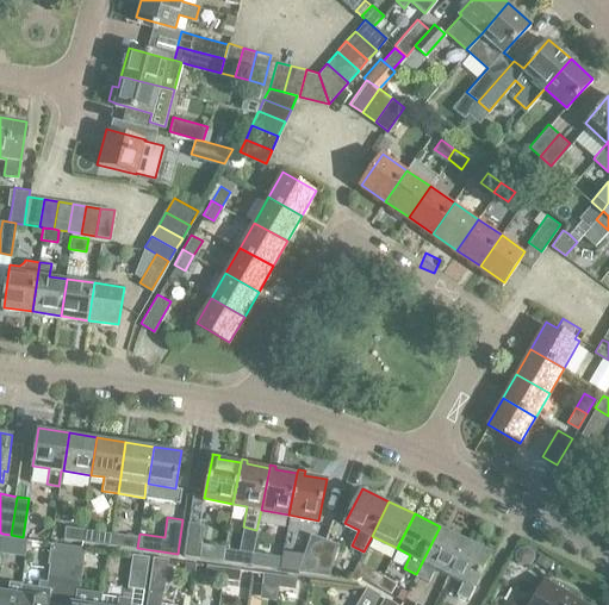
[(204,523),(188,521),(184,554),(199,556),(204,523)]
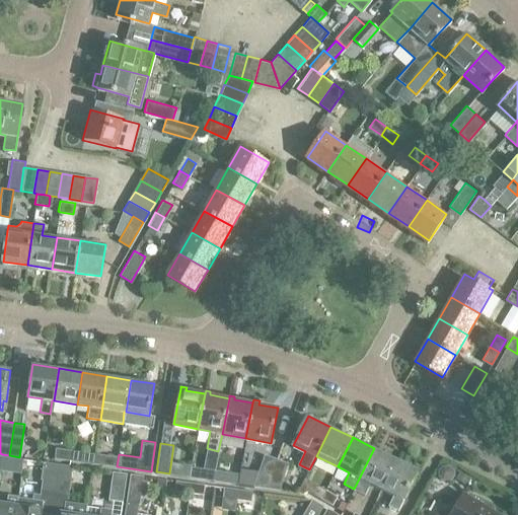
[(69,459),(71,449),(55,447),(54,457),(69,459)]
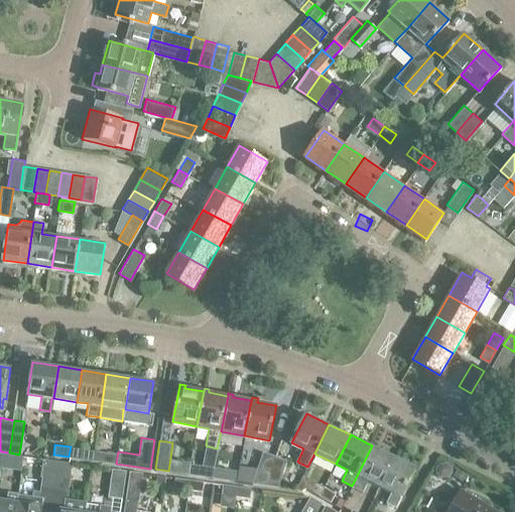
[(372,445),(352,486),(362,491),(368,480),(381,486),(395,457),(372,445)]
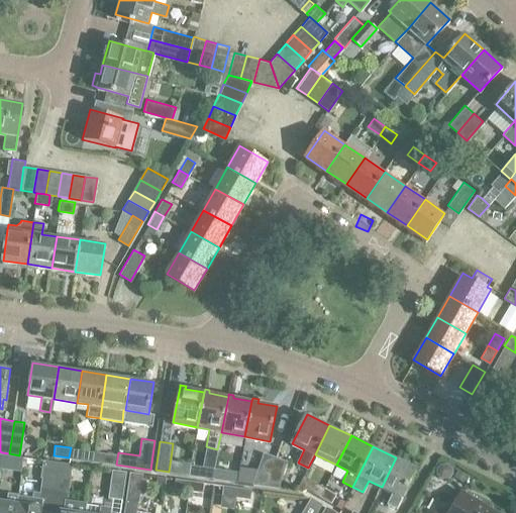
[(71,447),(69,457),(82,459),(83,449),(71,447)]
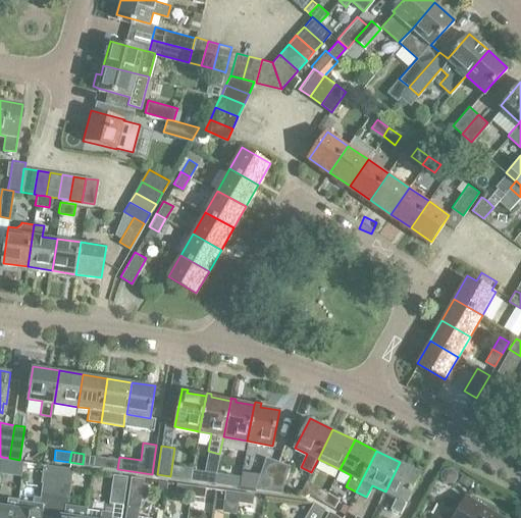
[(84,454),(83,464),(92,465),(94,455),(84,454)]
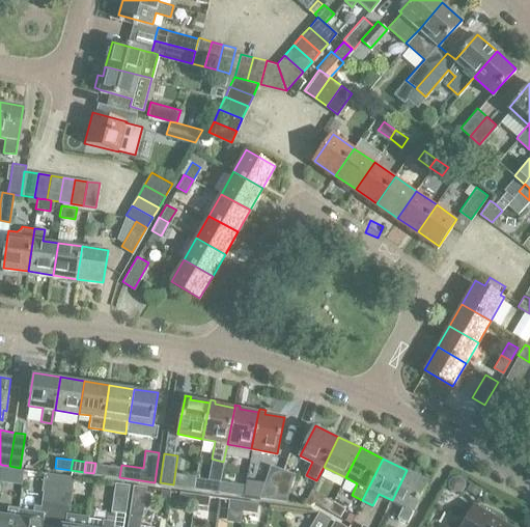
[(105,465),(104,474),(119,477),(121,465),(119,464),(119,466),(110,465),(105,464),(105,465)]
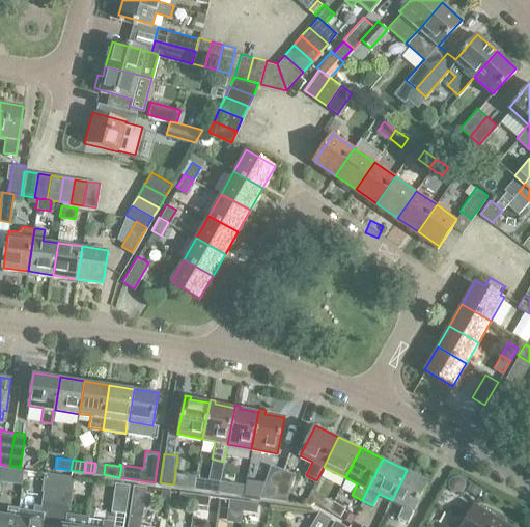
[(273,498),(283,469),(270,464),(258,496),(273,498)]
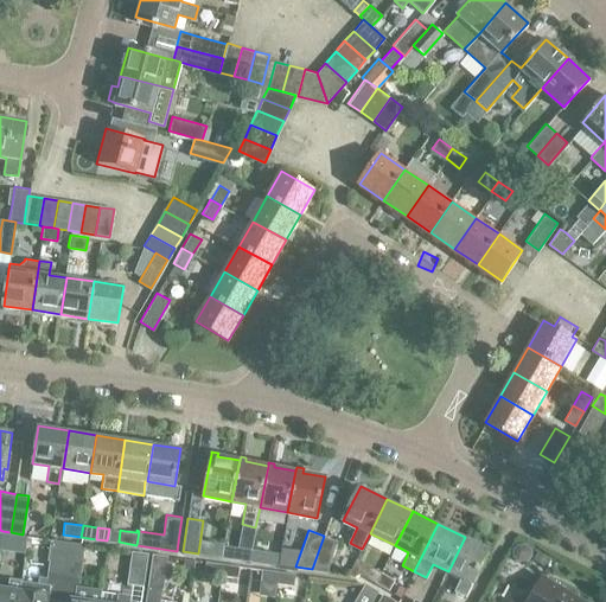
[(338,540),(324,536),(312,569),(326,571),(338,540)]
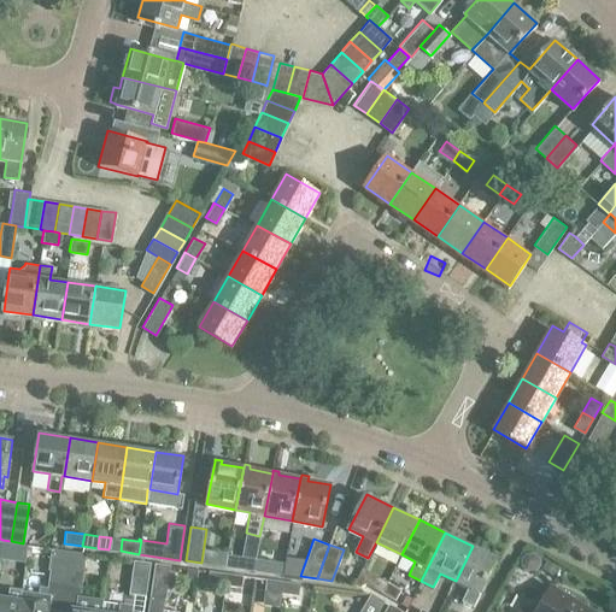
[(497,558),(473,546),(456,581),(469,588),(462,601),(473,606),(497,558)]
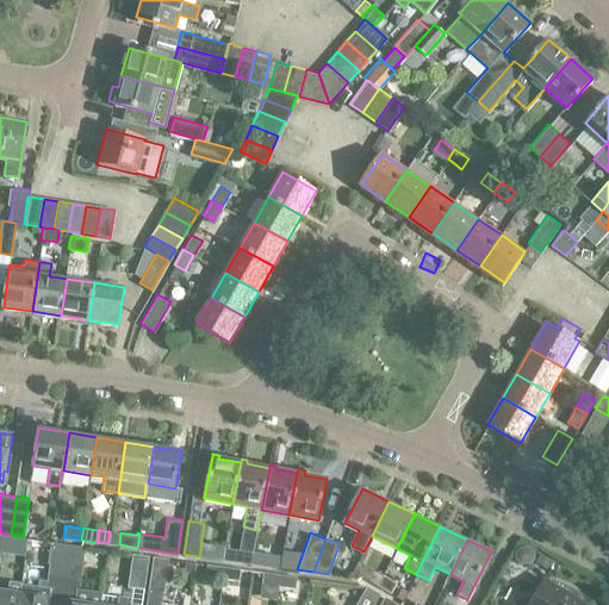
[(53,542),(48,575),(63,578),(68,544),(53,542)]
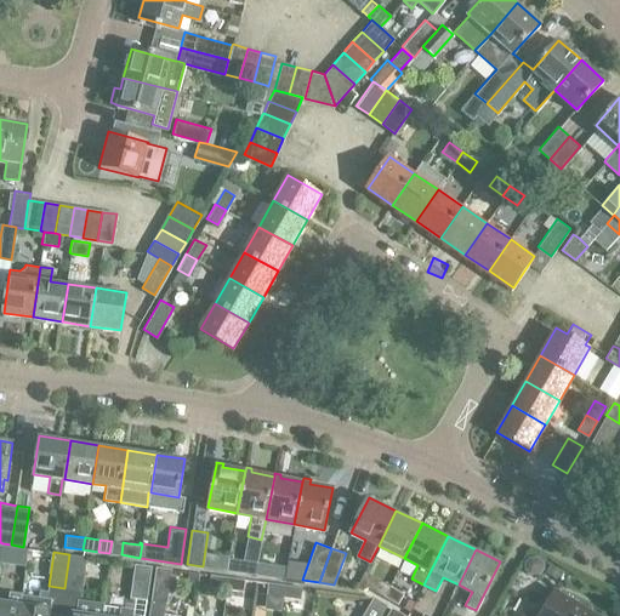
[(69,554),(64,588),(79,589),(81,591),(86,557),(69,554)]
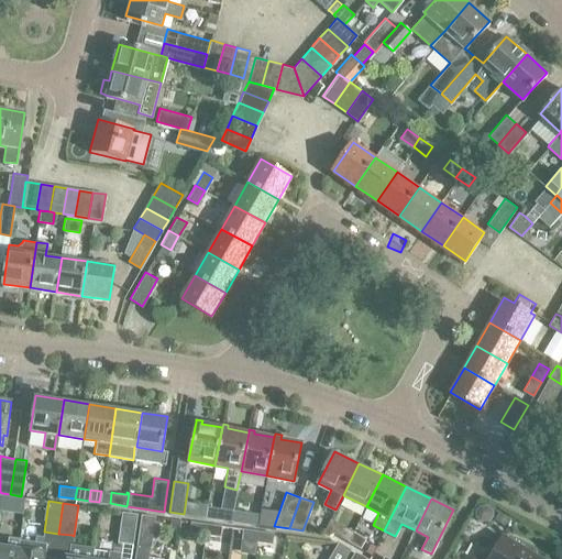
[(231,521),(233,510),(207,505),(205,517),(231,521)]
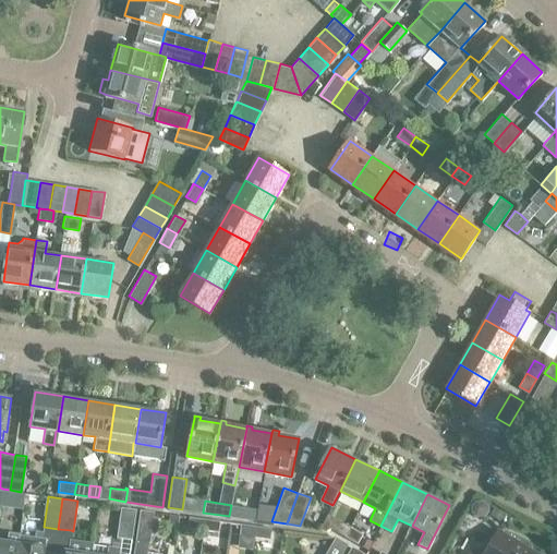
[(484,501),(475,501),(471,505),(471,510),(475,515),(484,515),(488,510),(488,504),(484,501)]
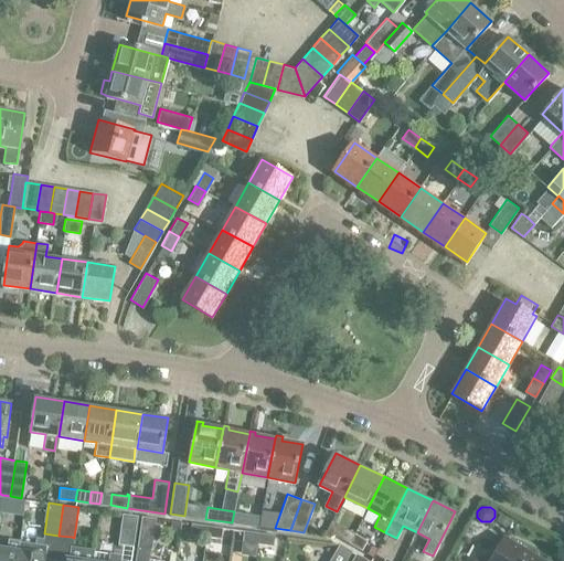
[(234,511),(232,522),(258,526),(261,515),(234,511)]
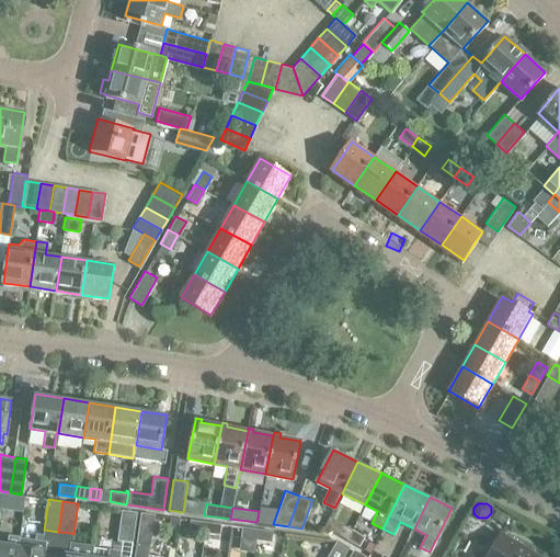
[(510,515),(495,508),(491,516),(505,523),(510,515)]
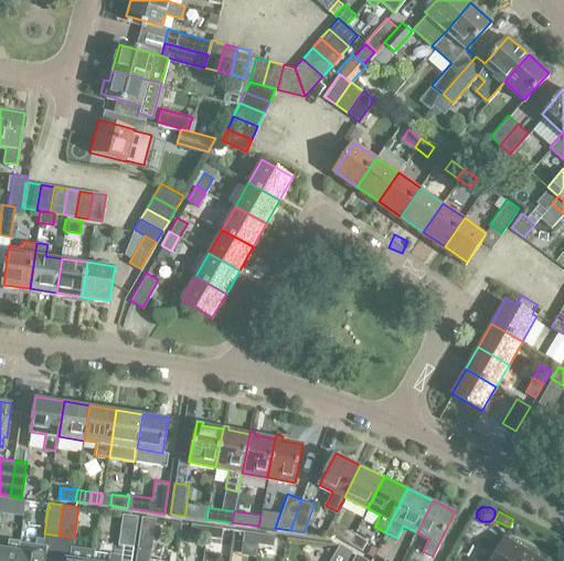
[(117,543),(132,546),(137,515),(121,512),(117,543)]
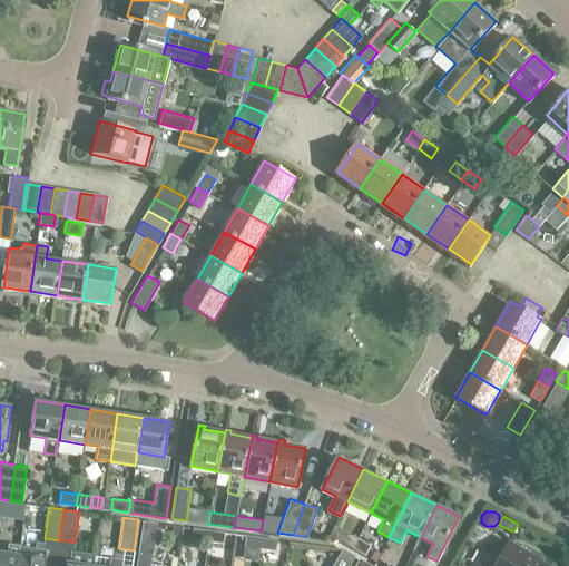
[(143,519),(138,552),(151,553),(156,521),(143,519)]
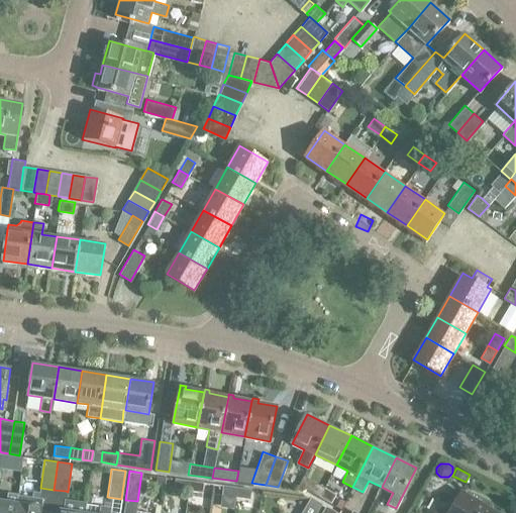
[(319,496),(324,487),(303,475),(296,489),(298,490),(302,491),(306,489),(319,496)]
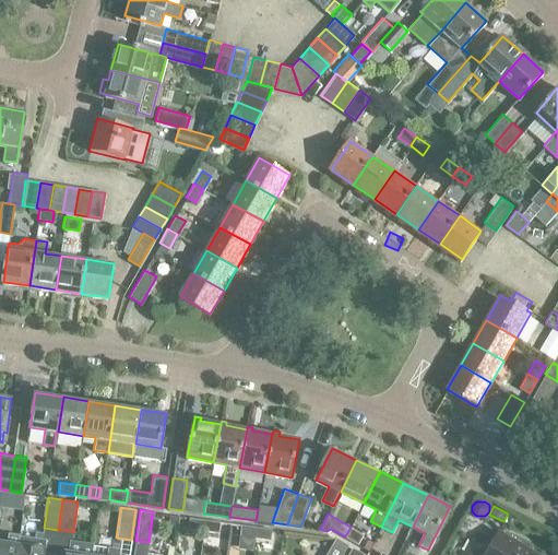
[(205,530),(206,519),(189,516),(187,528),(205,530)]
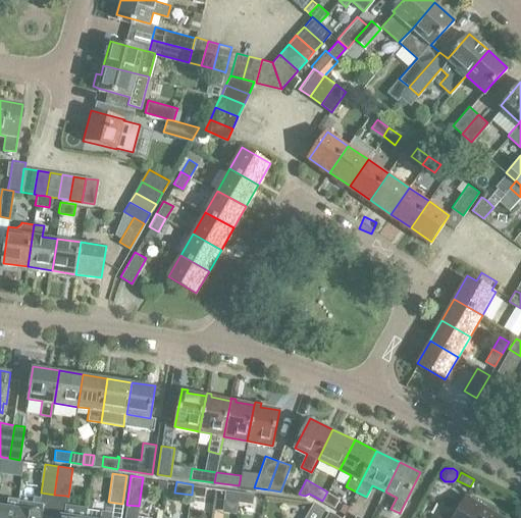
[(205,485),(193,484),(192,495),(203,497),(205,485)]
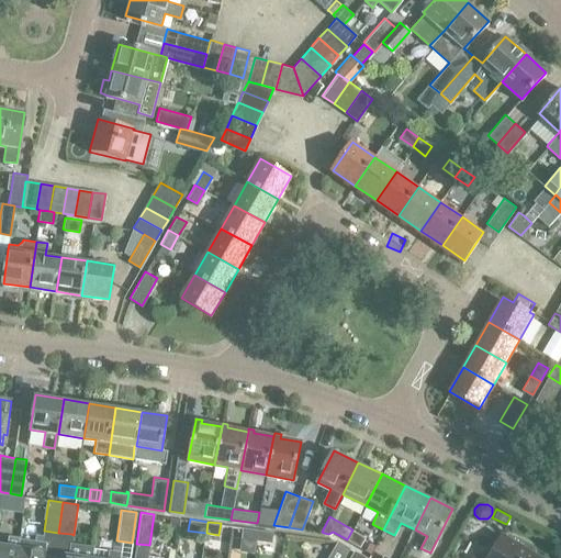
[(242,526),(240,537),(257,539),(258,528),(242,526)]
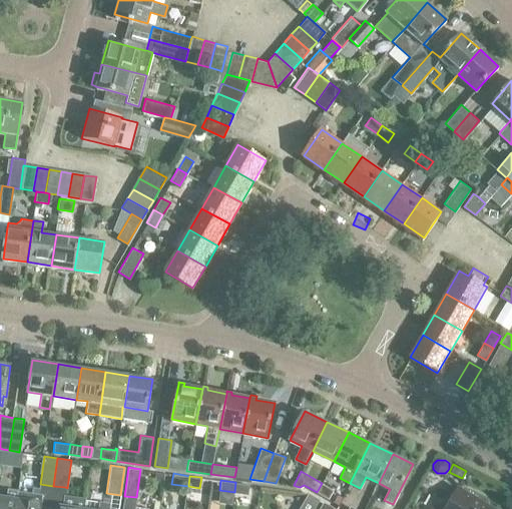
[(235,482),(234,492),(247,494),(249,484),(235,482)]
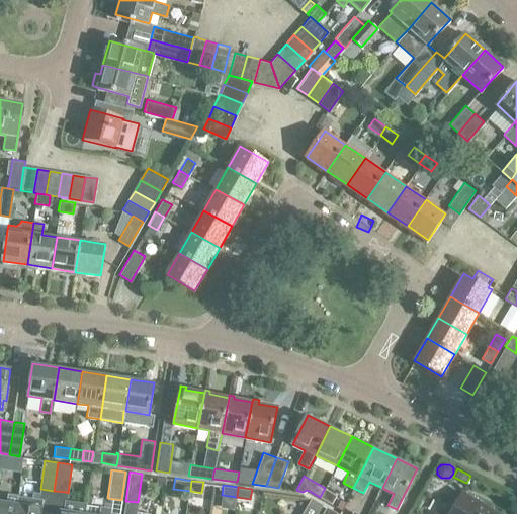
[(325,488),(320,497),(331,503),(336,494),(325,488)]
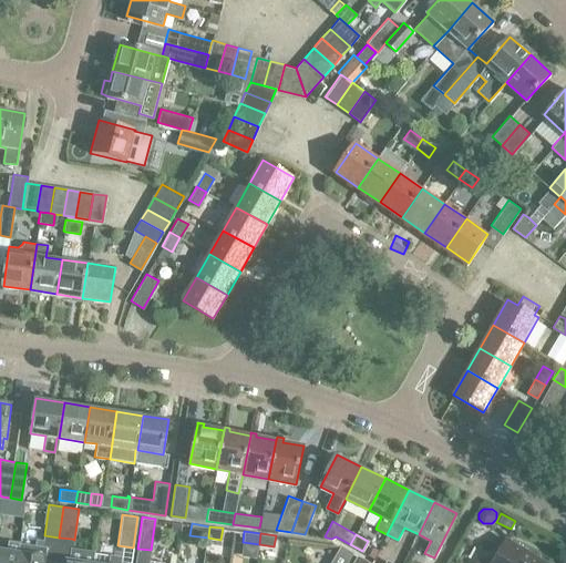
[(492,562),(489,562),(479,556),(473,562),(546,562),(547,562),(508,538),(492,562)]
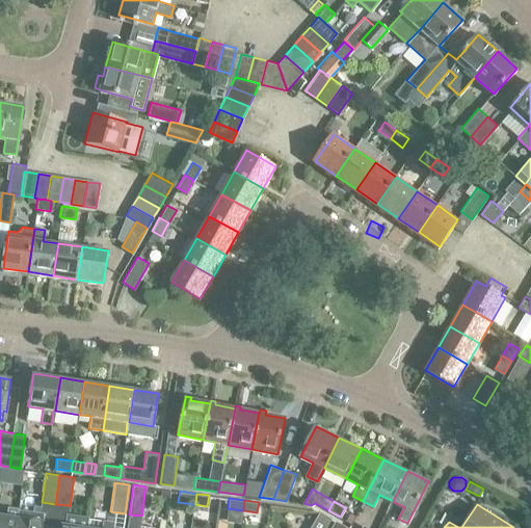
[(0,527),(15,527),(16,522),(17,518),(18,508),(7,506),(6,517),(0,515),(0,527)]
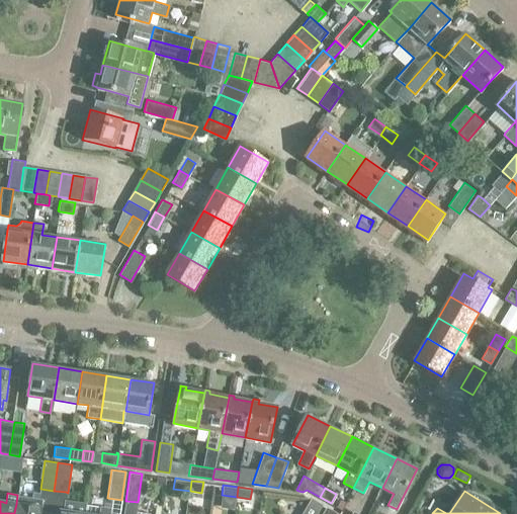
[(15,508),(14,513),(39,513),(40,512),(42,499),(41,499),(30,497),(17,495),(16,504),(15,508)]
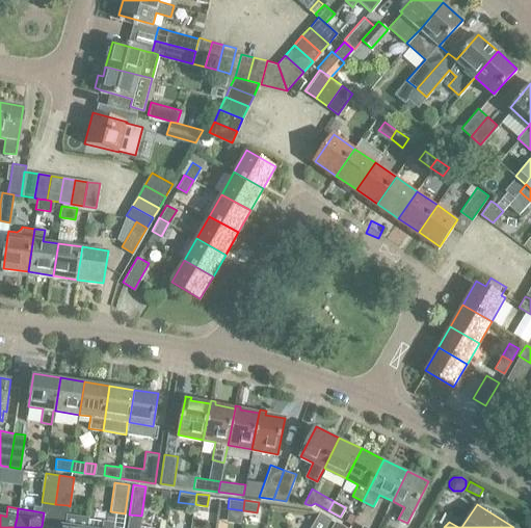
[(324,527),(330,518),(318,510),(308,527),(324,527)]
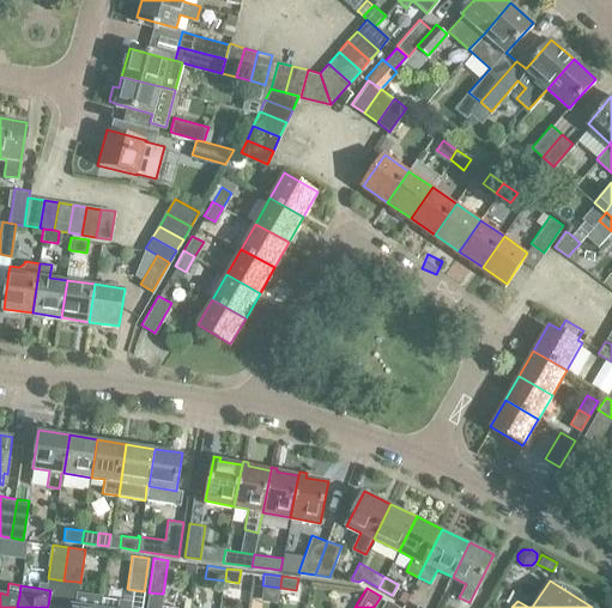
[(71,607),(101,607),(103,597),(103,595),(91,593),(90,607),(74,606),(72,605),(71,607)]
